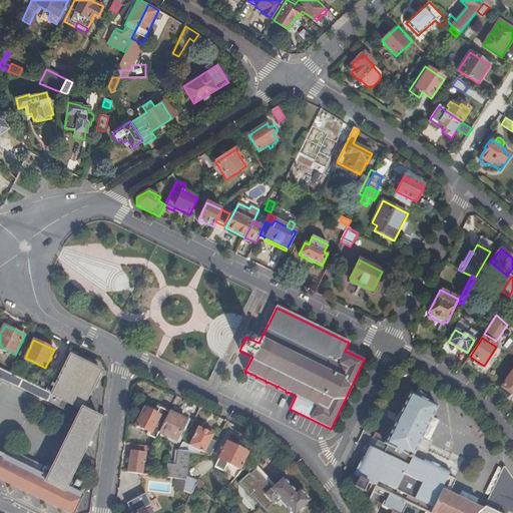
[(0,479),(41,500),(67,512),(74,512),(83,495),(66,487),(100,419),(82,410),(100,372),(70,356),(51,396),(81,410),(77,417),(47,477),(2,455),(0,458),(0,479)]
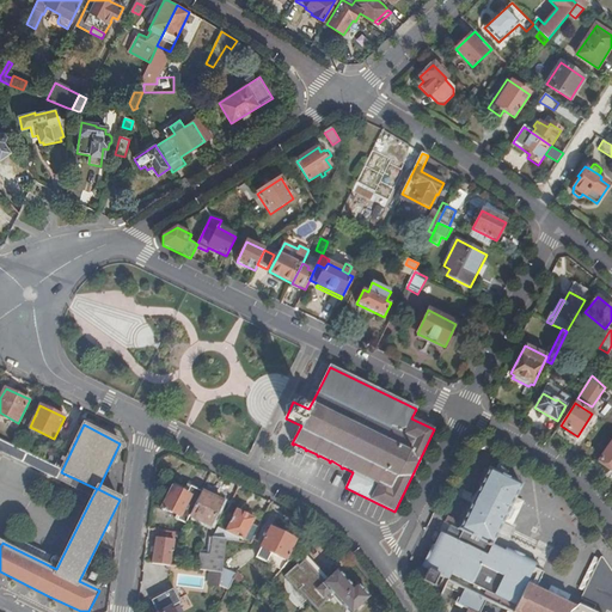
[(32,456),(0,440),(0,452),(26,466),(32,456)]
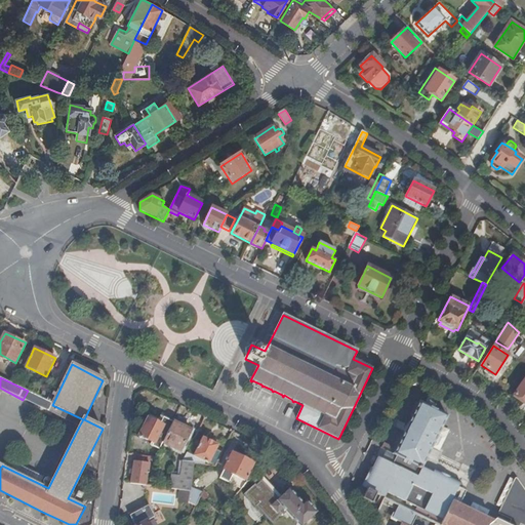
[(524,377),(514,394),(524,402),(524,377)]
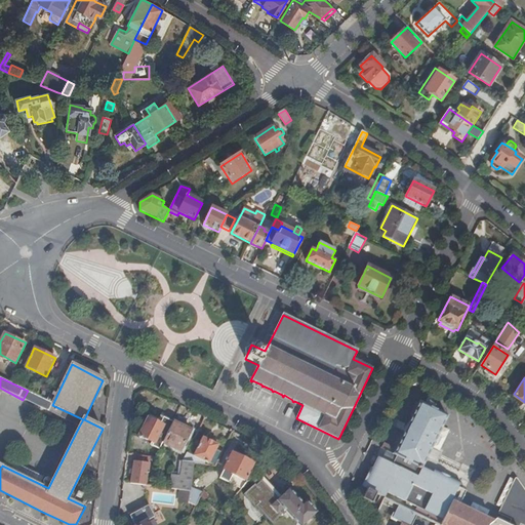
[(48,412),(52,405),(46,402),(47,401),(28,391),(23,400),(48,412)]
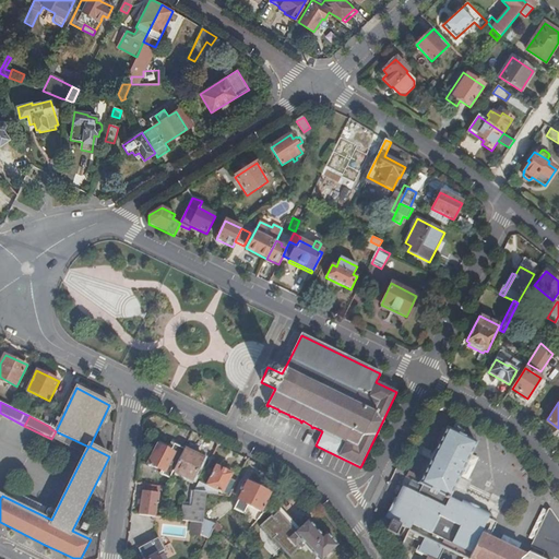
[(466,558),(468,558),(520,558),(525,555),(489,537),(482,534),(488,520),(490,515),(464,501),(462,503),(449,498),(459,478),(476,443),(447,429),(435,453),(433,453),(430,460),(430,461),(415,492),(402,486),(400,490),(399,491),(400,491),(396,498),(395,498),(394,498),(384,519),(391,522),(387,531),(395,535),(400,526),(404,527),(407,521),(413,523),(470,550),(466,558)]
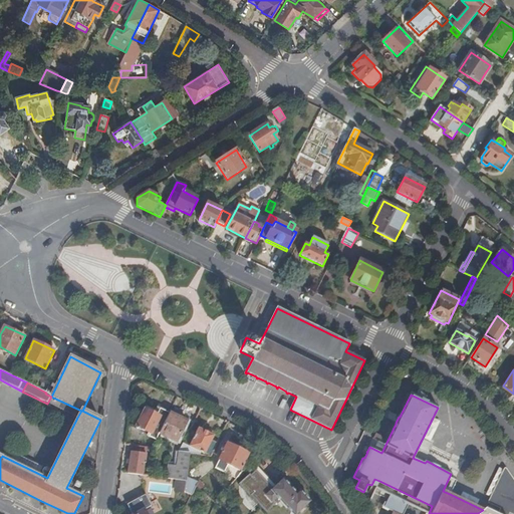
[(81,411),(51,397),(47,404),(77,418),(81,411)]
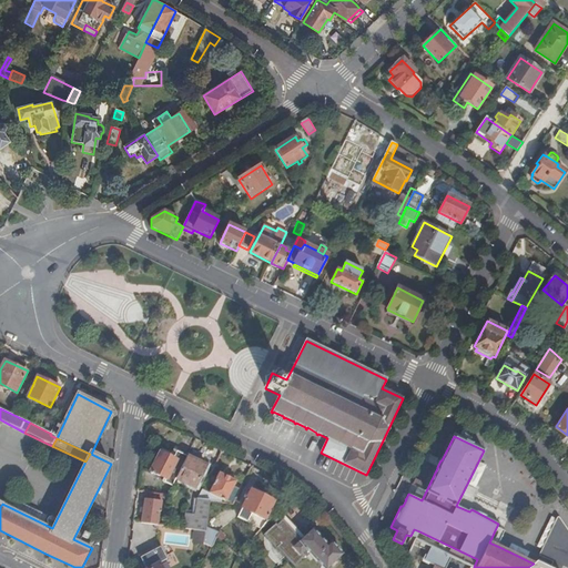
[(173,459),(175,456),(161,448),(160,452),(173,459)]
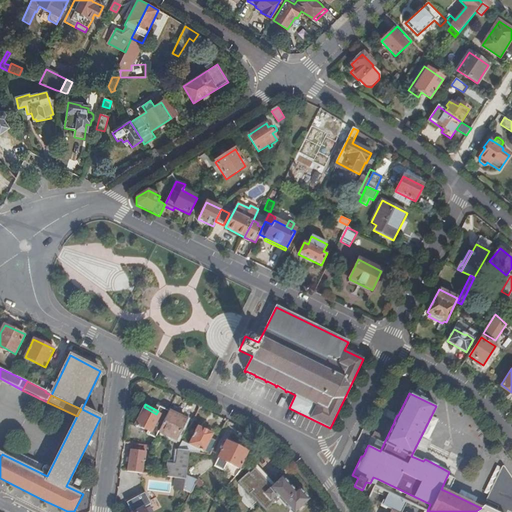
[(148,436),(155,439),(157,437),(159,432),(168,412),(159,407),(158,411),(156,414),(144,407),(135,425),(150,432),(148,436)]
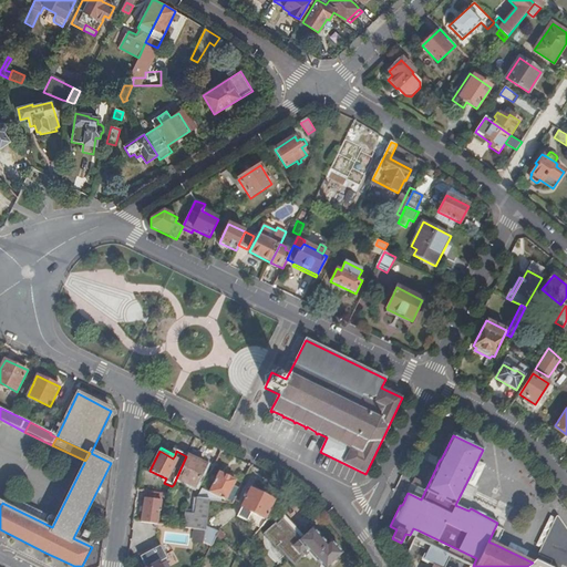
[(206,465),(187,456),(186,456),(176,478),(186,484),(195,488),(206,465)]
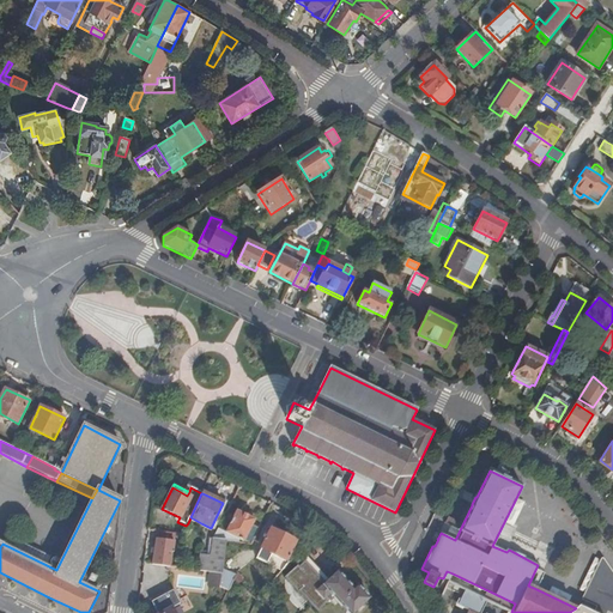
[(236,511),(225,532),(225,533),(229,534),(252,545),(259,528),(252,525),(254,520),(236,511)]
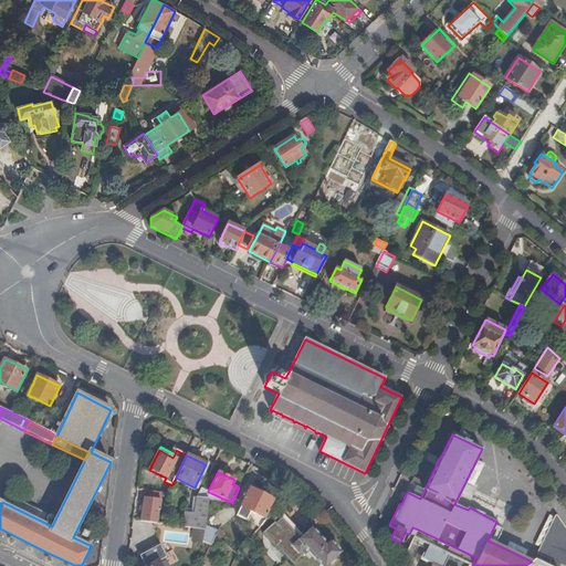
[(184,488),(186,483),(176,478),(174,483),(184,488)]
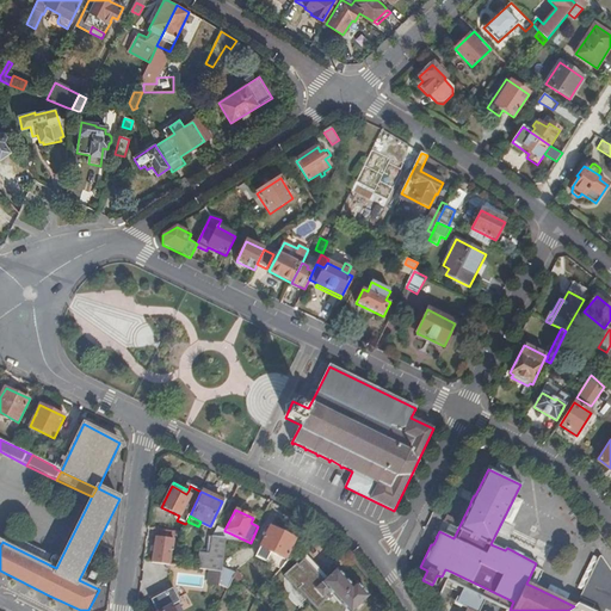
[(289,560),(304,541),(272,524),(257,556),(266,562),(271,553),(276,555),(277,555),(289,560)]
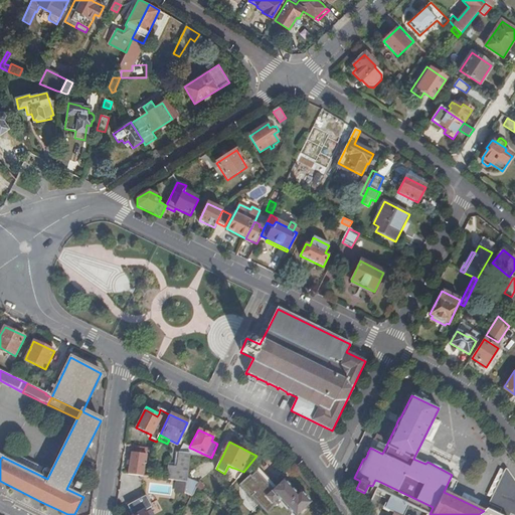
[(189,447),(183,445),(179,453),(189,455),(190,455),(192,449),(189,448),(189,447)]
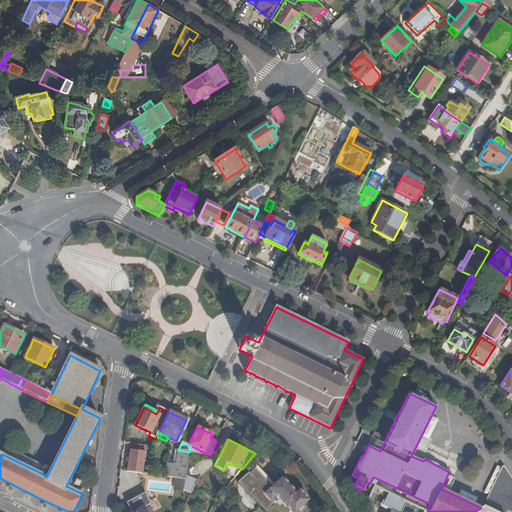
[(130,450),(127,471),(142,473),(145,452),(151,453),(152,447),(132,444),(131,450),(130,450)]
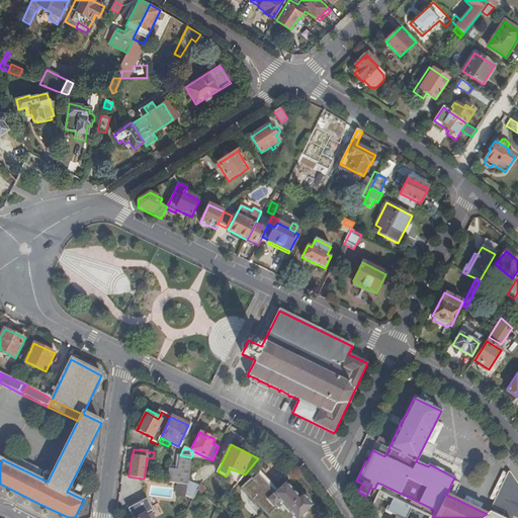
[(190,457),(180,455),(180,456),(178,470),(169,469),(167,483),(178,484),(187,485),(187,482),(190,457)]
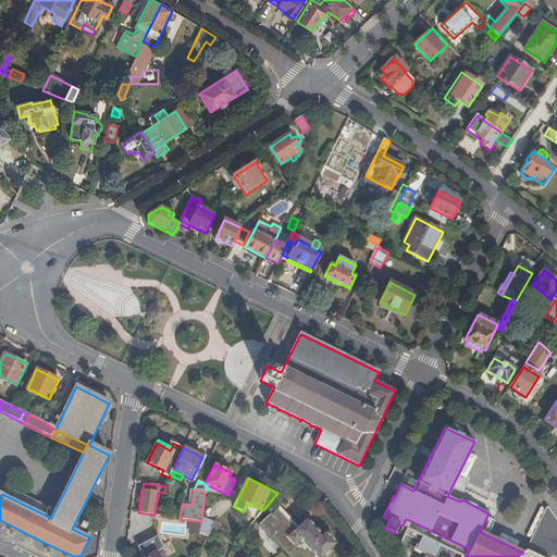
[(256,519),(263,510),(252,506),(251,506),(247,504),(243,512),(256,519)]
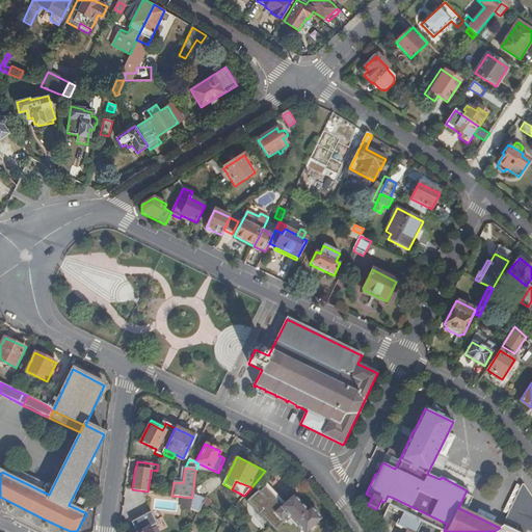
[(285,504),(267,484),(248,502),(274,530),(285,520),(283,517),(281,521),(274,513),(285,504)]
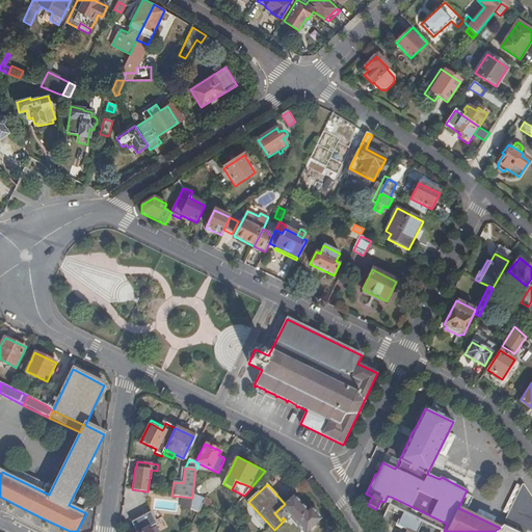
[(191,509),(198,513),(203,504),(207,507),(211,502),(206,498),(205,499),(192,495),(192,498),(191,509)]
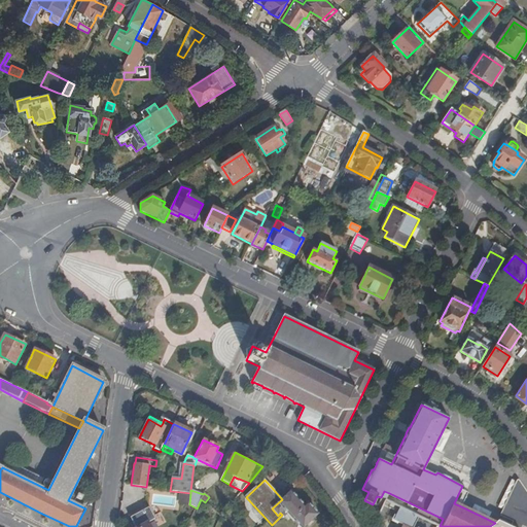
[(467,493),(460,490),(454,503),(461,506),(467,493)]
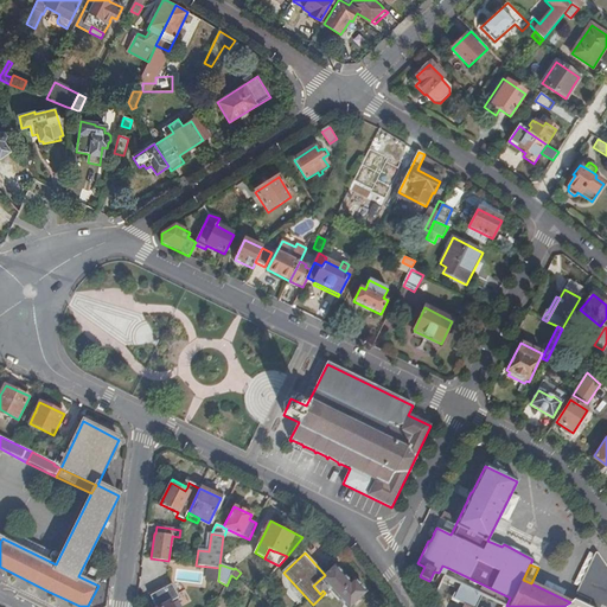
[(439,573),(445,576),(445,575),(448,568),(442,566),(439,573)]
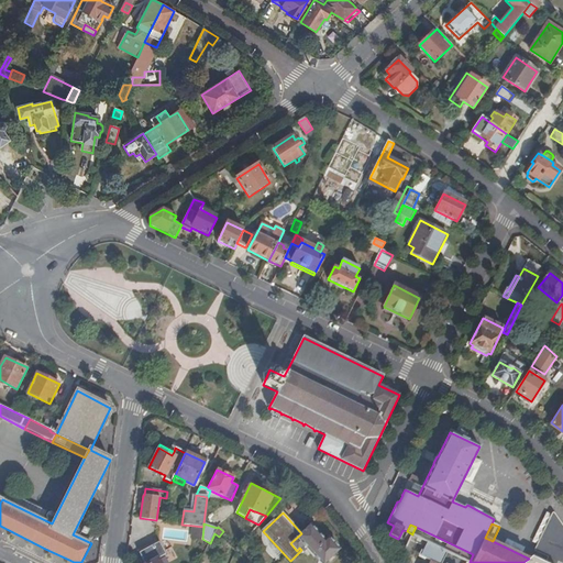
[(539,551),(562,532),(562,529),(562,528),(552,525),(539,550),(539,551)]
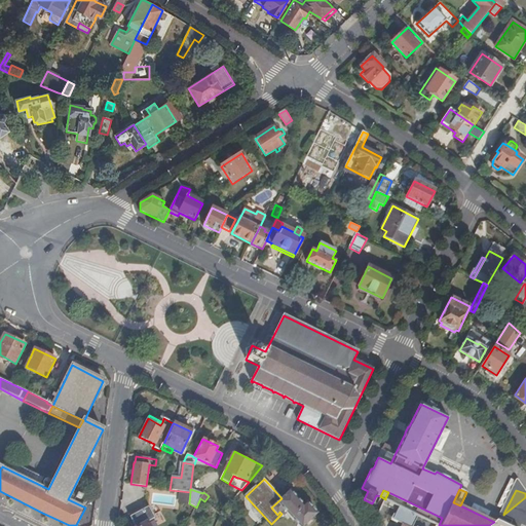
[(180,502),(189,503),(190,492),(181,491),(180,502)]
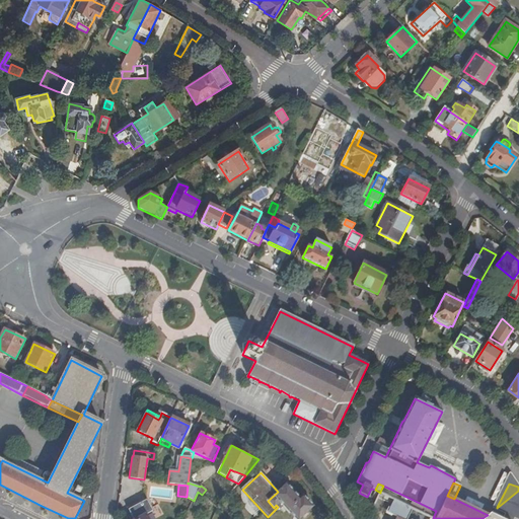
[(294,518),(299,518),(312,507),(302,495),(298,498),(297,497),(299,495),(289,485),(287,487),(286,485),(278,492),(268,501),(274,508),(276,505),(279,503),(294,518)]
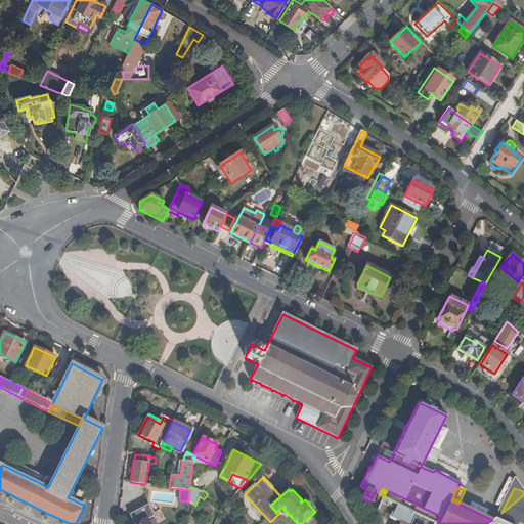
[(523,498),(522,497),(523,495),(501,513),(512,517),(520,521),(523,522),(523,498)]
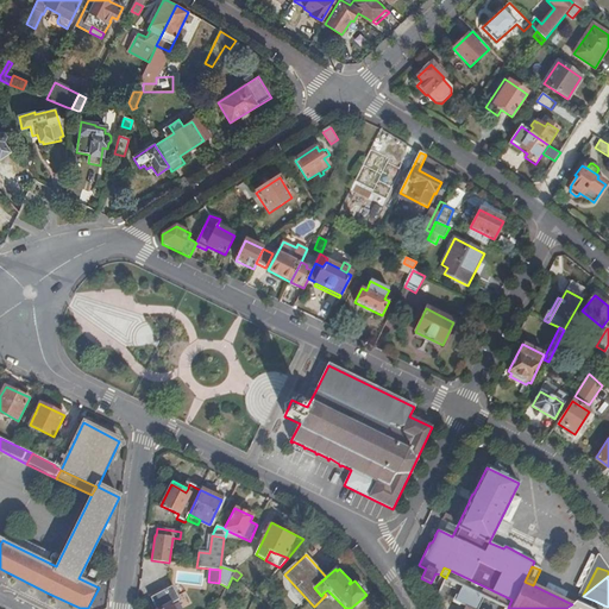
[(148,597),(154,608),(161,608),(170,604),(177,601),(169,586),(148,597)]
